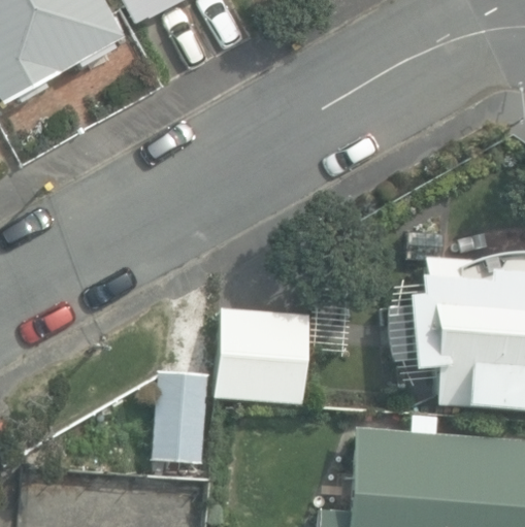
[(0,0),(0,98),(3,104),(122,38),(101,0),(0,0)]
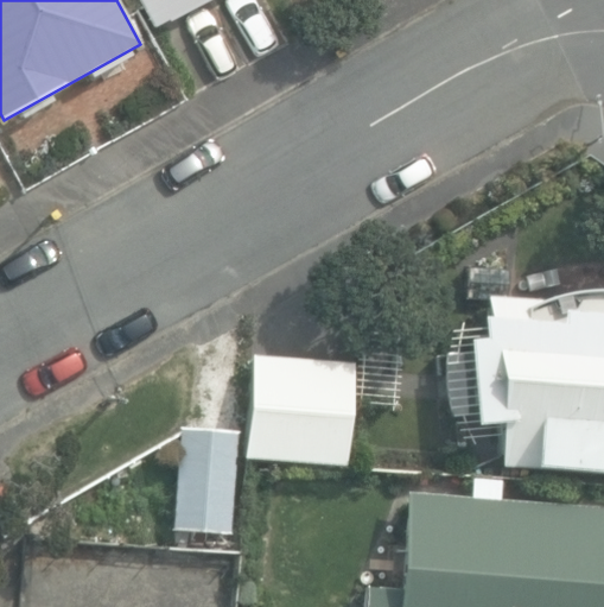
[(160,0),(172,23),(213,0),(160,0)]
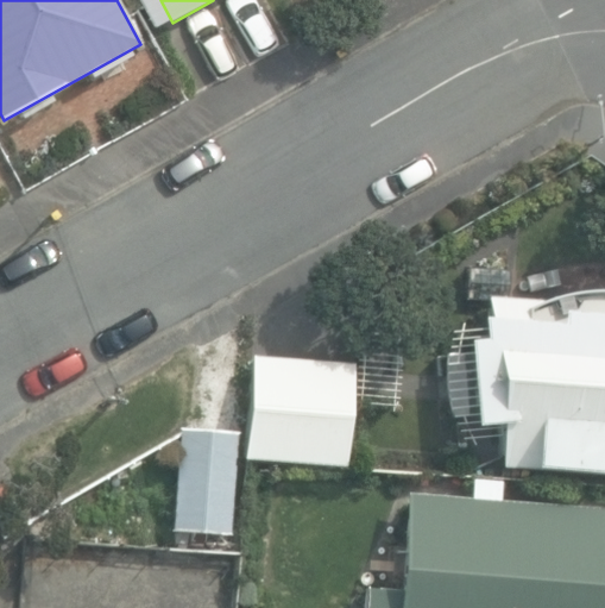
[(604,292),(587,293),(548,298),(486,299),(490,328),(483,328),(483,344),(470,344),(480,397),(478,433),(503,434),(500,468),(541,470),(540,480),(604,484),(604,292)]
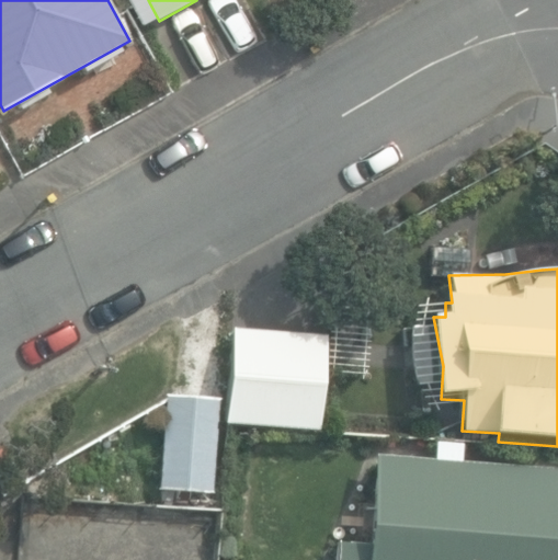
[(227,425),(323,431),(330,334),(234,328),(227,425)]
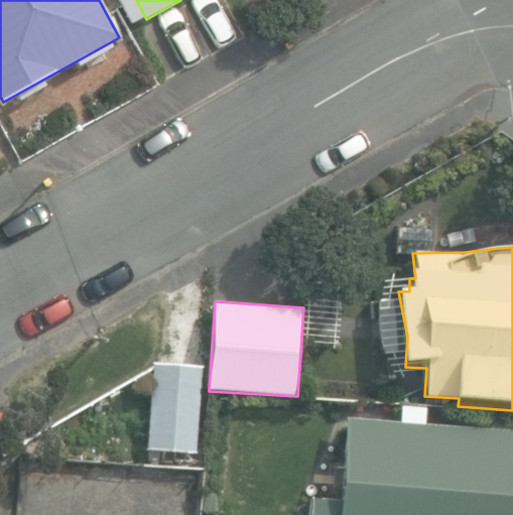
[(148,446),(197,451),(205,366),(155,362),(148,446)]
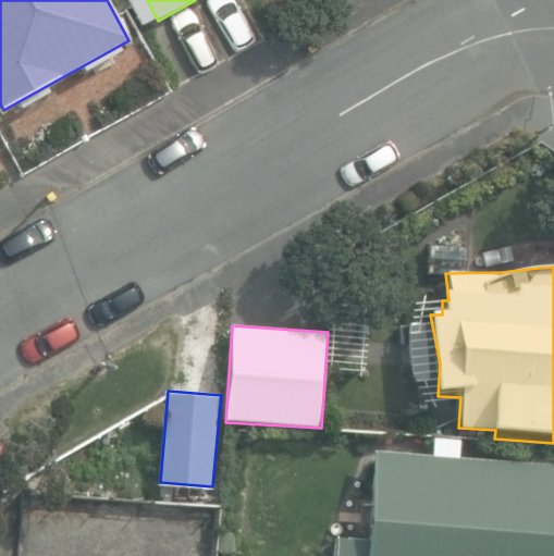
[(553,462),(456,455),(458,440),(430,437),(429,452),(372,447),(365,544),(335,542),(333,555),(553,555),(553,462)]
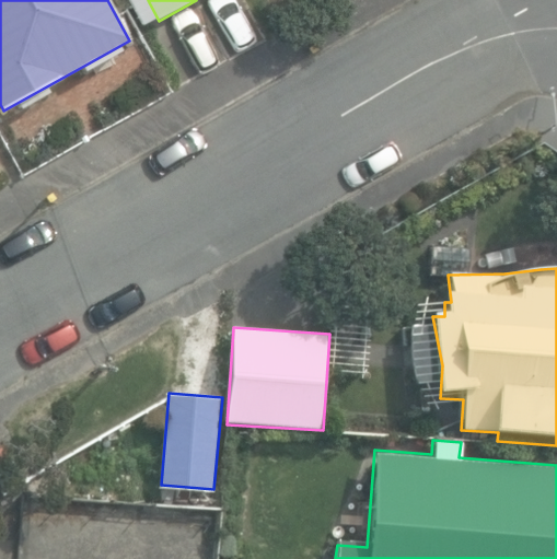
All buildings are outlined.
